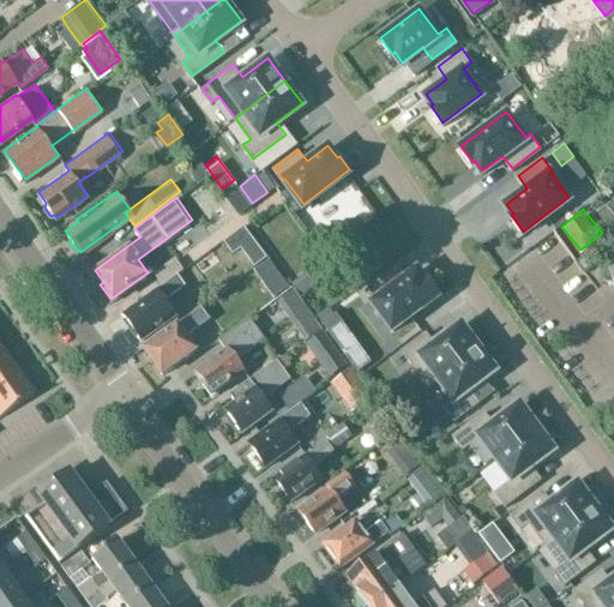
[(347,216),(318,238),(326,248),(355,228),(347,216)]
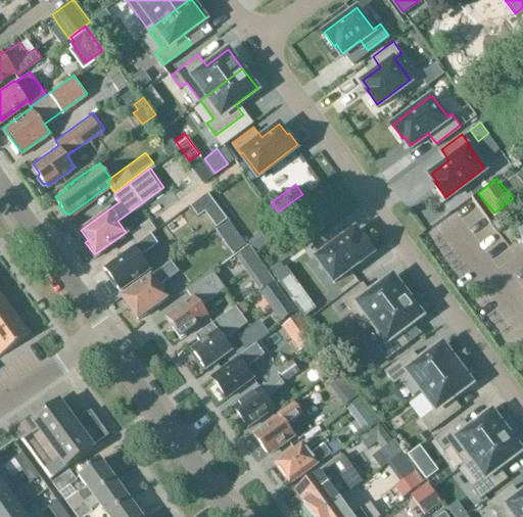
[(206,189),(190,201),(198,213),(215,200),(206,189)]
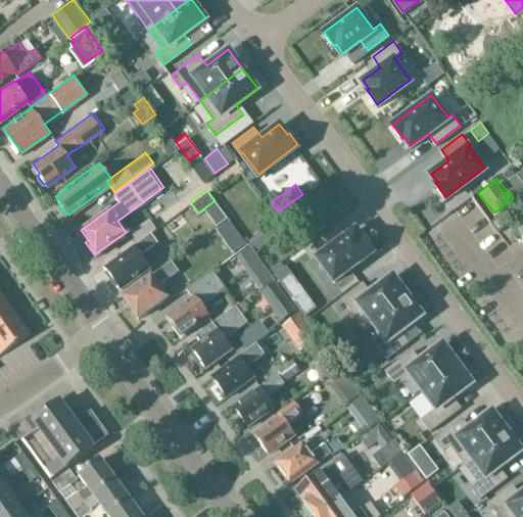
[(184,219),(179,210),(165,221),(171,228),(184,219)]
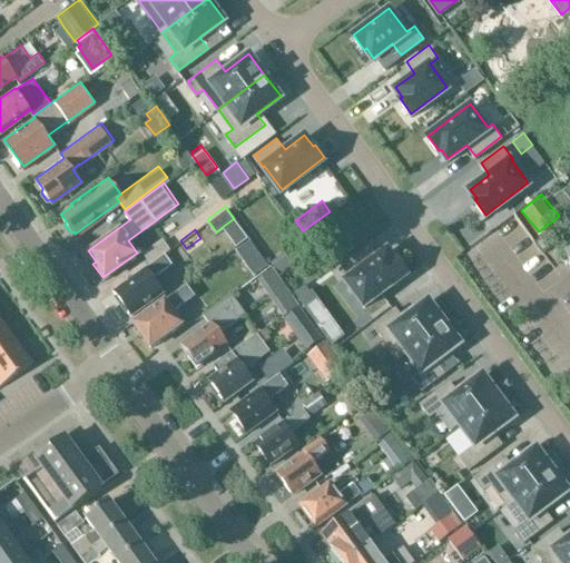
[(550,231),(536,242),(542,252),(557,242),(550,231)]
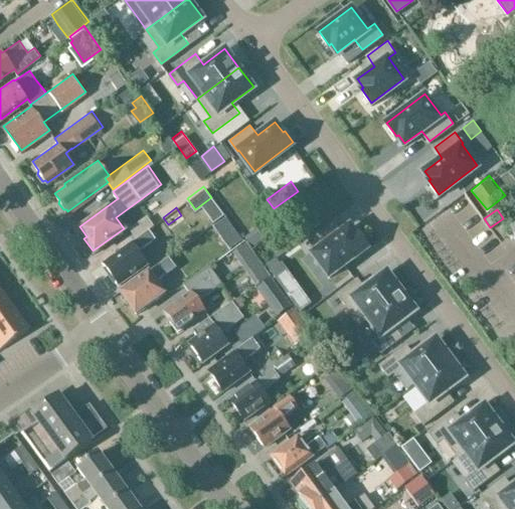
[(136,235),(154,222),(147,213),(132,224),(130,220),(127,222),(136,235)]
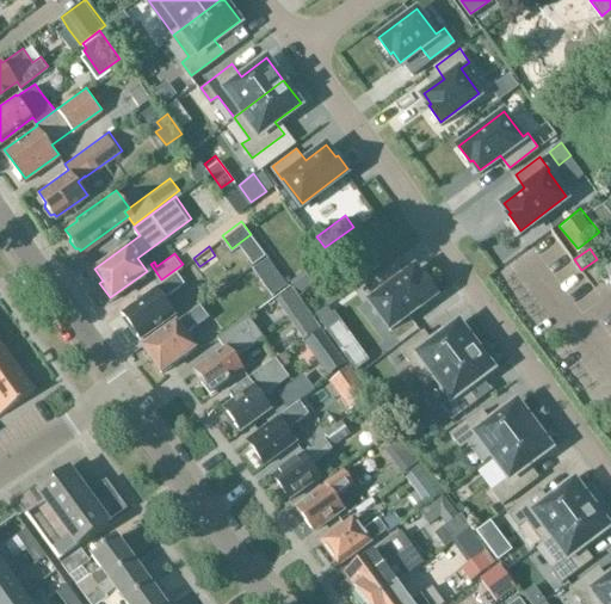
[(269,253),(252,265),(261,278),(278,266),(269,253)]
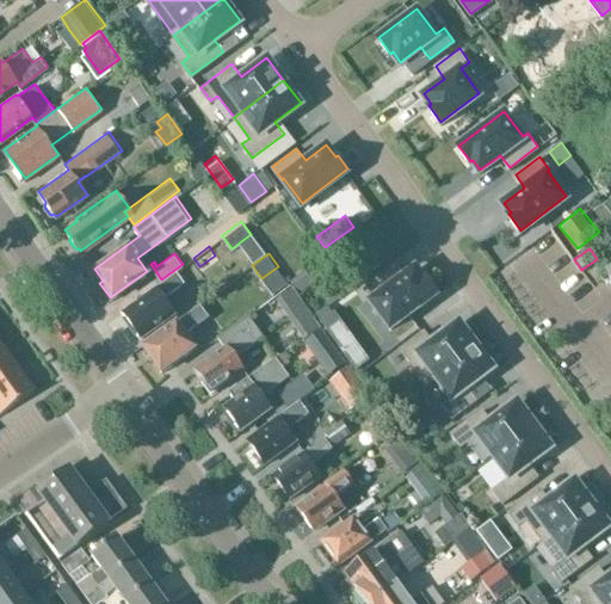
[(382,291),(371,299),(390,325),(437,291),(425,275),(423,276),(415,266),(406,273),(396,262),(372,279),(382,291)]
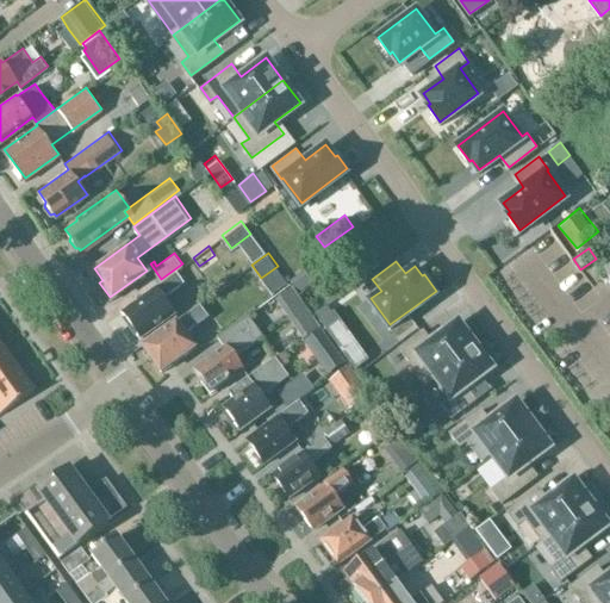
[(143,296),(123,310),(130,319),(128,322),(135,333),(138,330),(141,334),(173,310),(161,294),(184,279),(176,268),(142,293),(143,296)]
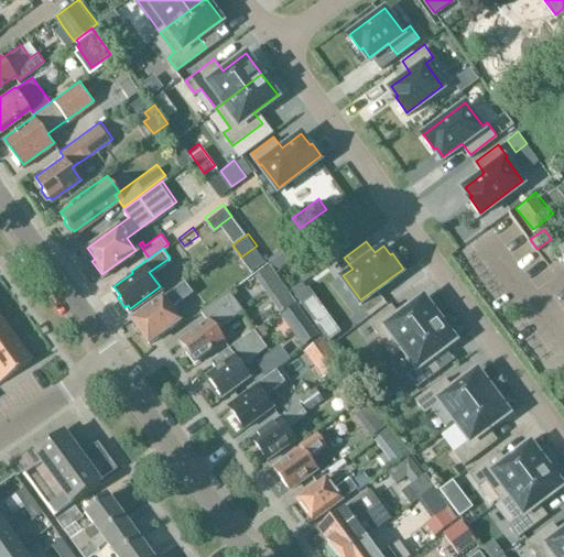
[(256,273),(281,309),(296,299),(271,262),(256,273)]
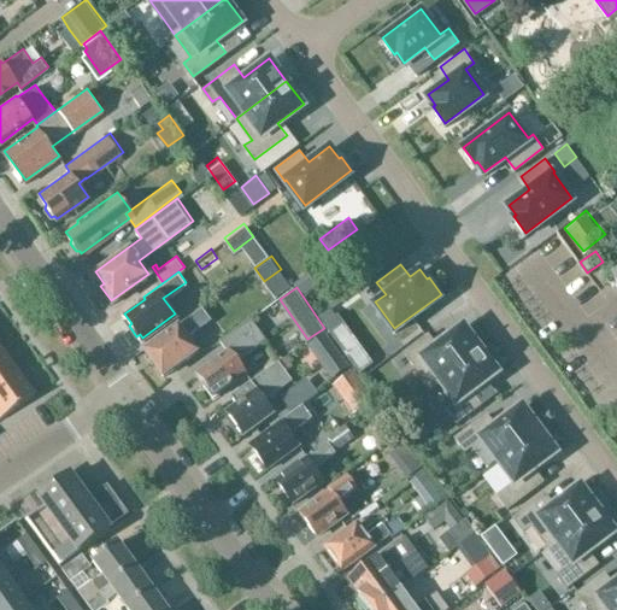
[(145,347),(163,373),(197,349),(186,334),(209,318),(201,308),(145,347)]
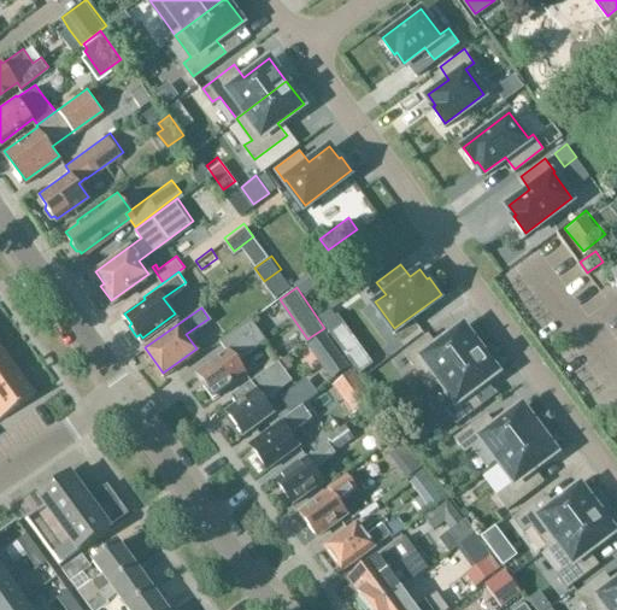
[(336,312),(323,323),(330,333),(345,322),(336,312)]
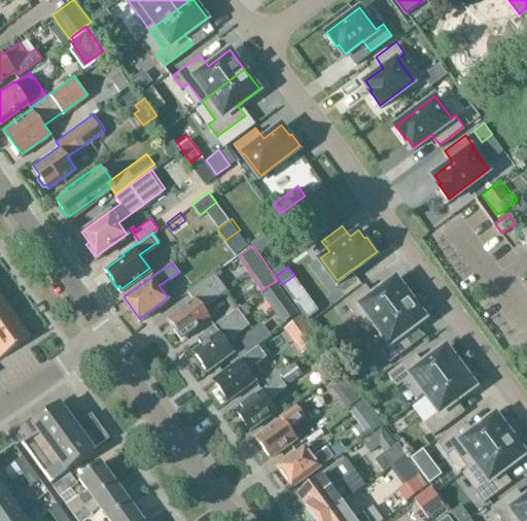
[(210,316),(202,305),(226,288),(213,270),(187,289),(192,298),(168,316),(175,326),(174,326),(181,337),(210,316)]
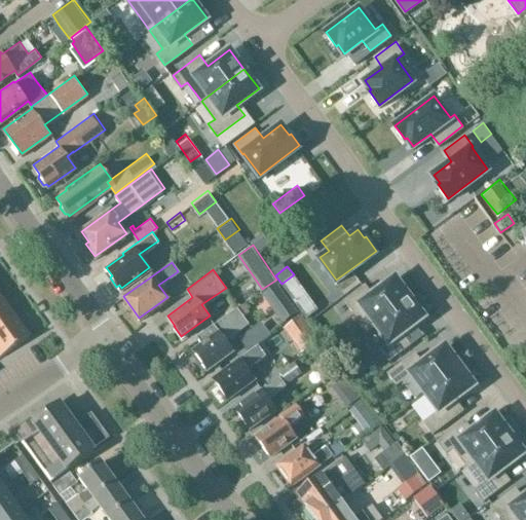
[(367,328),(410,296),(395,276),(373,293),(365,283),(344,298),(367,328)]
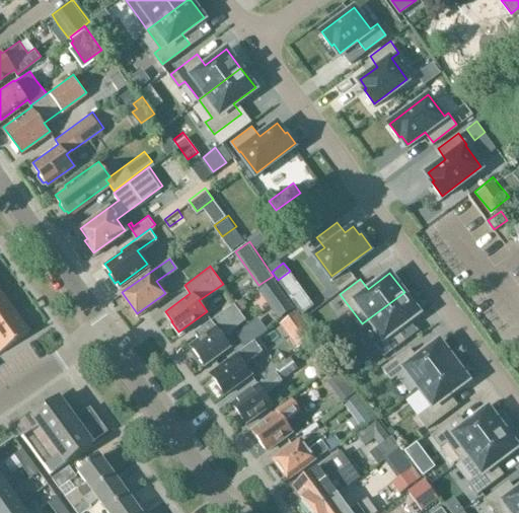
[(294,305),(274,277),(260,287),(280,315),(294,305)]
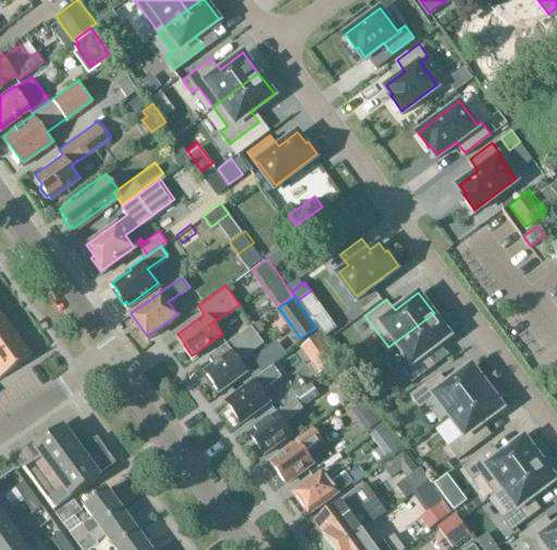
[(327,313),(314,323),(320,329),(324,335),(337,326),(327,313)]
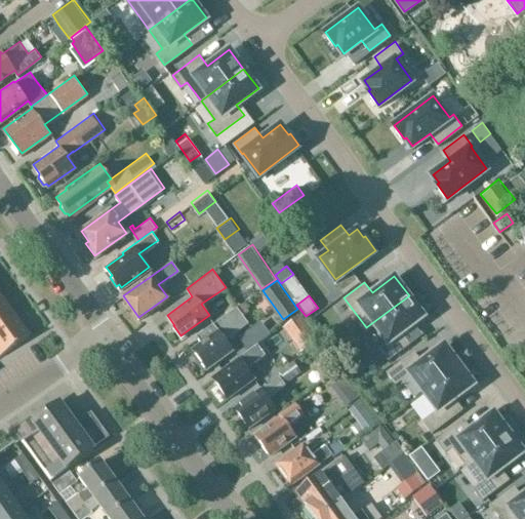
[(409,295),(366,327),(366,328),(374,322),(388,340),(379,346),(389,357),(409,342),(401,331),(423,315),(409,295)]
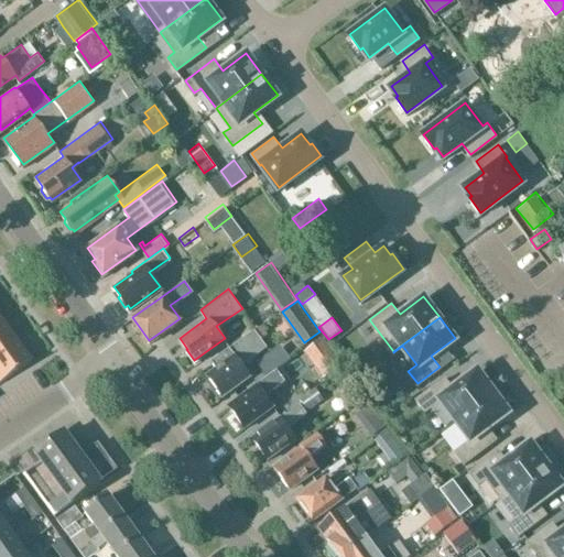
[(0,349),(17,338),(3,318),(0,320),(0,349)]
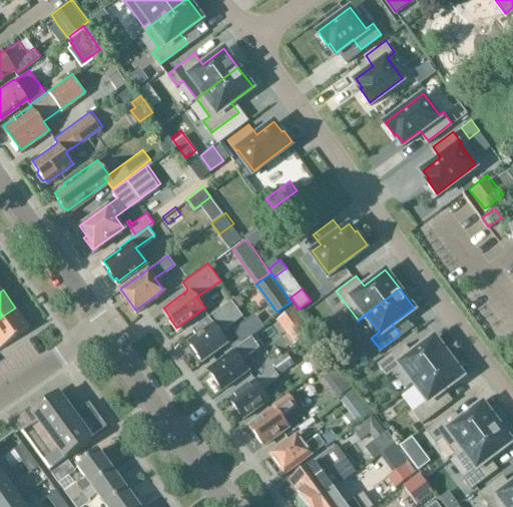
[(208,315),(213,321),(187,340),(202,359),(227,341),(219,330),(242,314),(231,298),(208,315)]
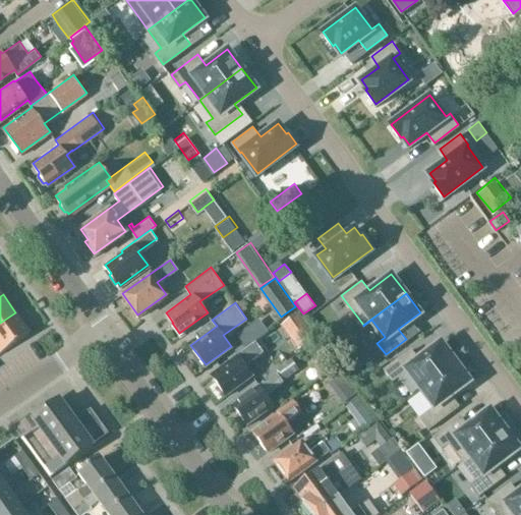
[(299,308),(282,321),(291,333),(308,321),(303,313),(299,308)]
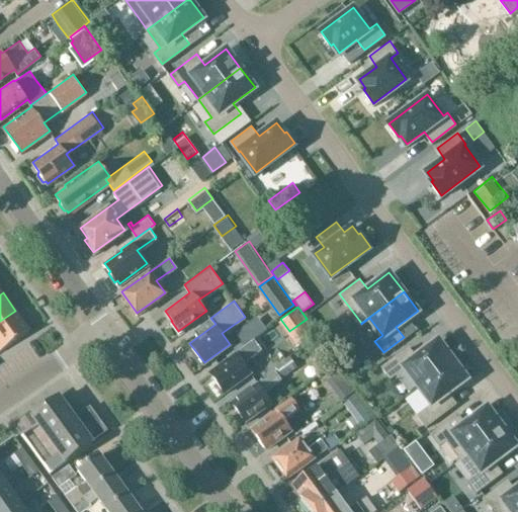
[(0,349),(28,329),(15,311),(0,321),(0,349)]
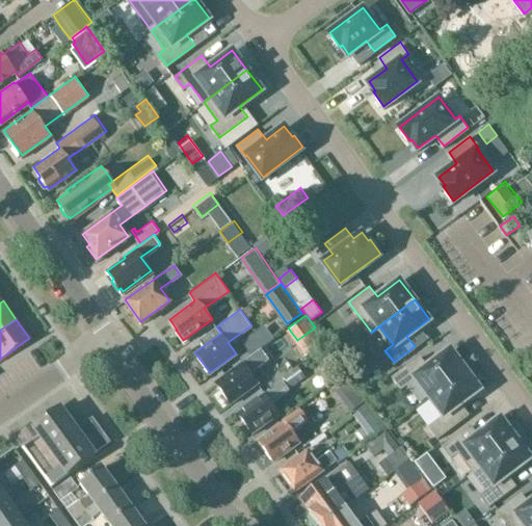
[(250,351),(272,336),(267,327),(244,343),(250,351)]
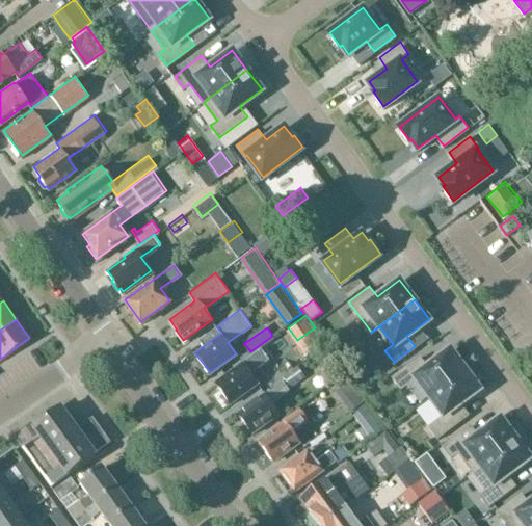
[(258,382),(250,370),(282,348),(273,337),(224,372),(224,373),(215,379),(231,401),(258,382)]
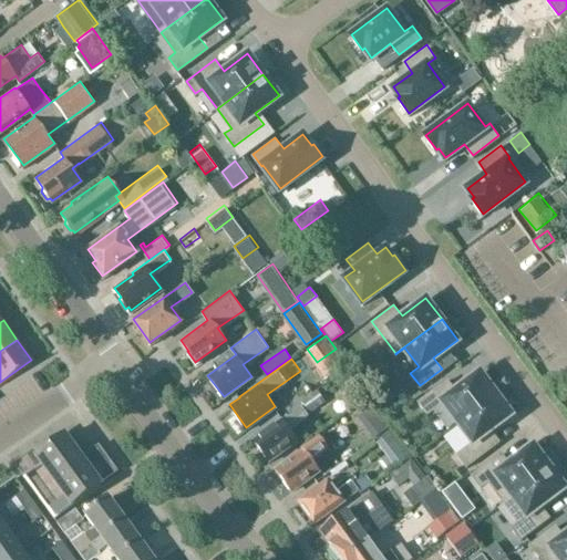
[(443,400),(457,421),(495,392),(480,371),(455,389),(447,377),(418,400),(426,412),(443,400)]
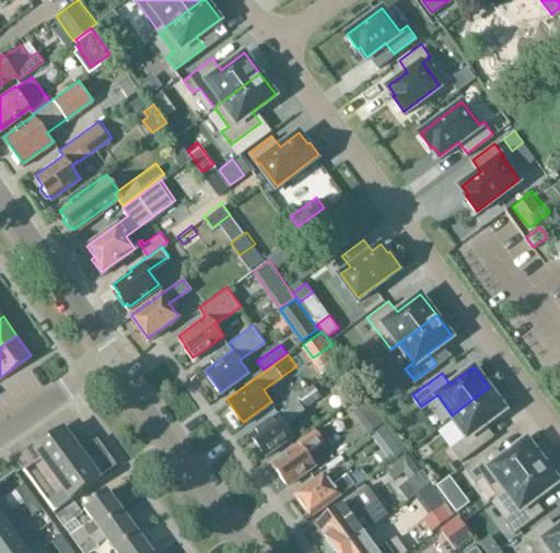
[(312,383),(296,393),(305,404),(319,393),(312,383)]
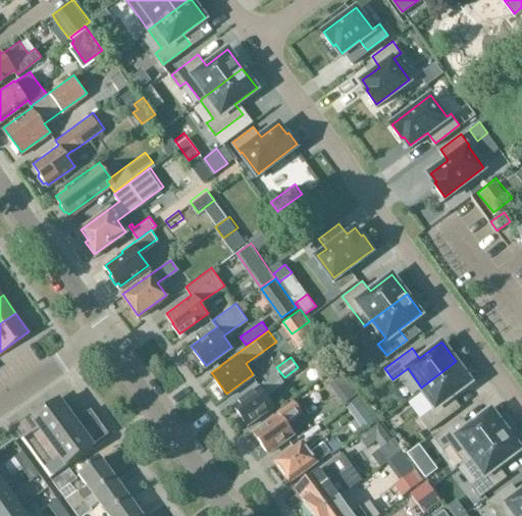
[(470,380),(456,361),(421,388),(435,406),(421,416),(429,428),(457,408),(449,397),(470,380)]
